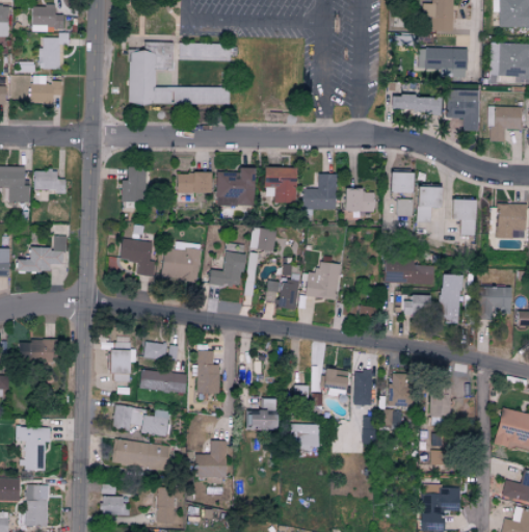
[(453,0),(431,0),(432,4),(423,3),(422,17),(432,17),(431,31),(453,31),(453,0)]
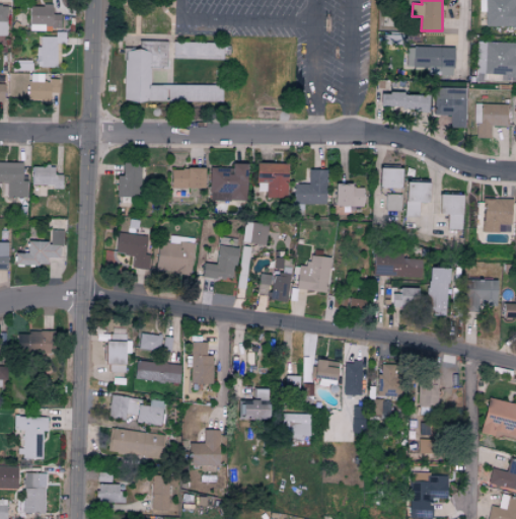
[(515,0),(482,0),(482,12),(488,12),(488,26),(515,26),(515,0)]
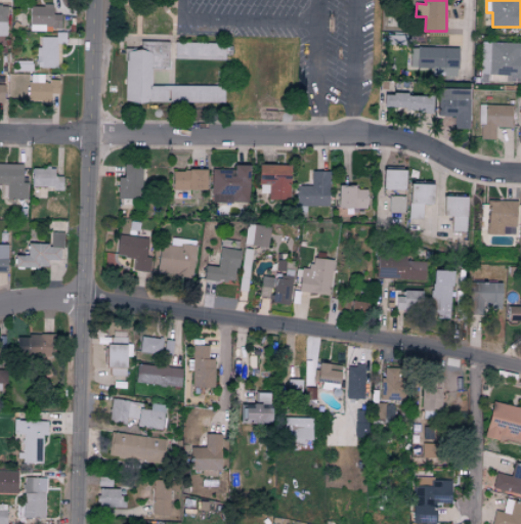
[(9,5),(0,4),(0,35),(9,36),(9,5)]
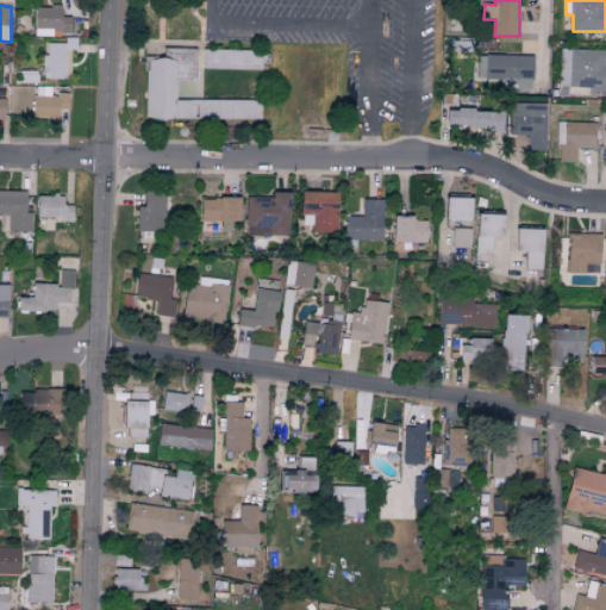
[(38,6),(37,36),(54,36),(54,31),(73,32),(73,17),(62,17),(63,7),(38,6)]
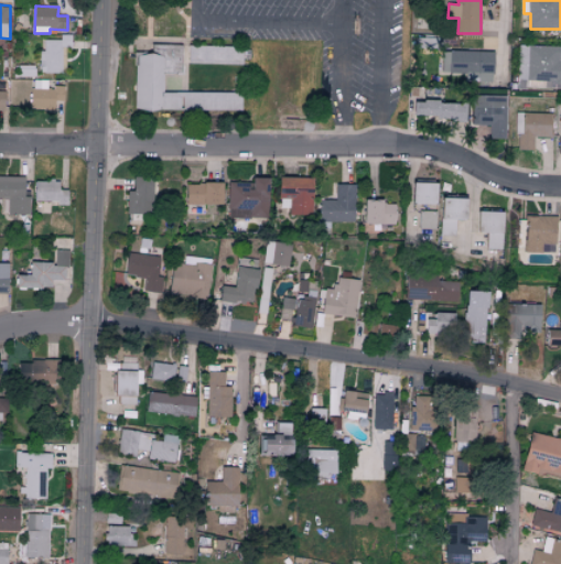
[(46,40),(45,51),(42,51),(41,73),(63,73),(63,47),(73,47),(74,35),(63,34),(63,40),(46,40)]
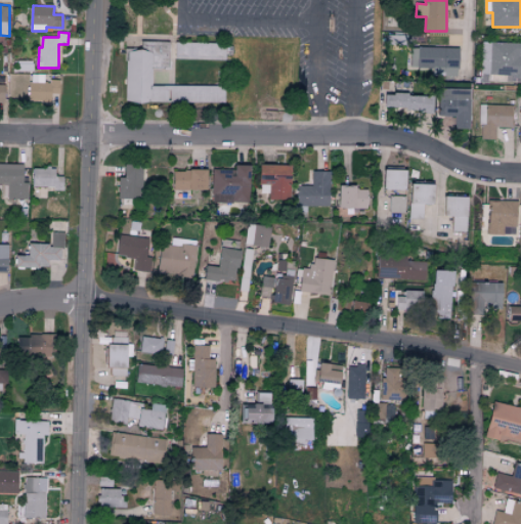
[(407,44),(406,35),(389,36),(389,44),(407,44)]
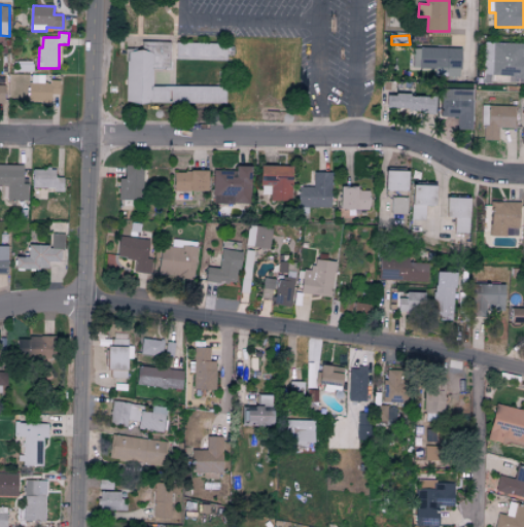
[(154,86),(154,68),(172,68),(172,41),(144,41),(144,48),(128,48),(128,103),(229,103),(229,86),(154,86)]
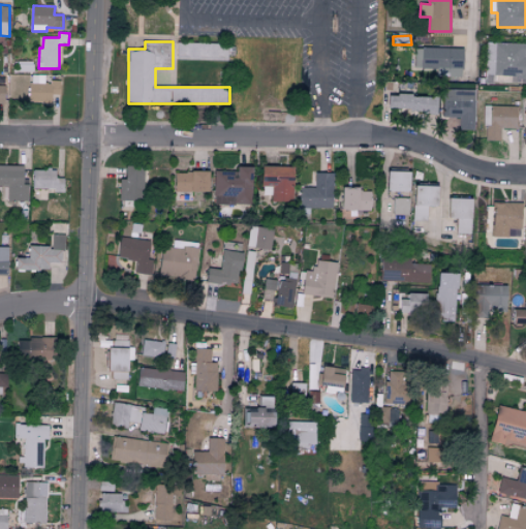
[(179,59),(229,60),(229,43),(179,42),(179,59)]
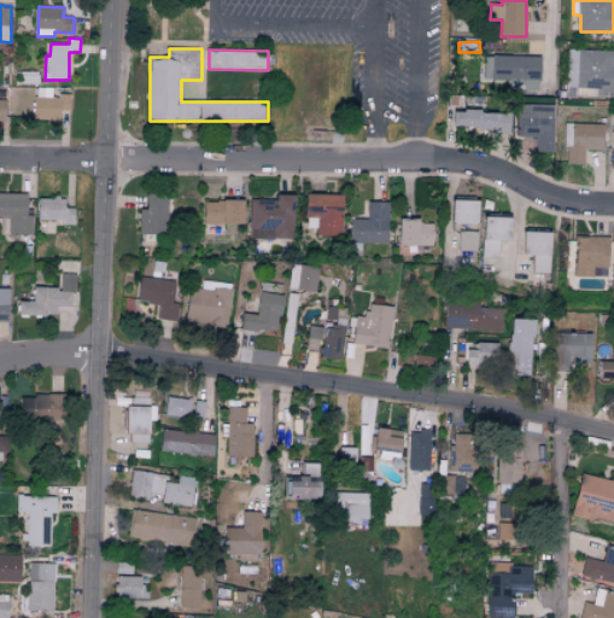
[(569,88),(613,89),(613,51),(571,50),(569,88)]
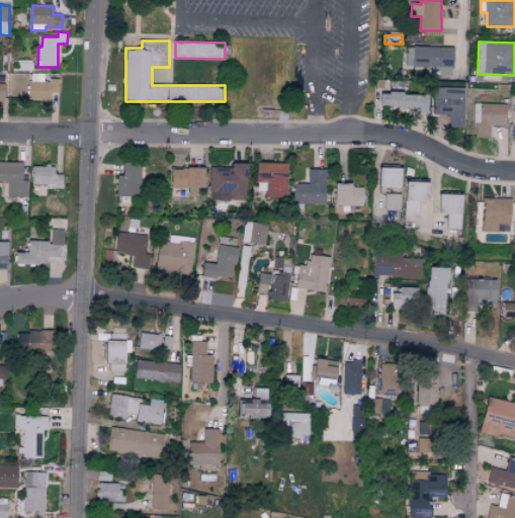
[(408,67),(440,68),(440,75),(454,75),(455,48),(409,47),(408,67)]
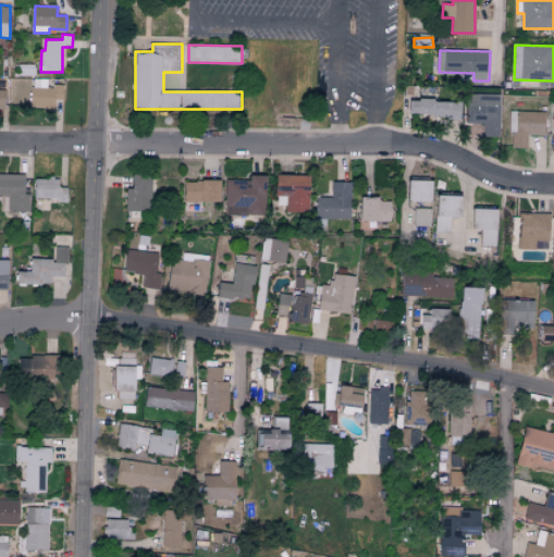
[(65,86),(49,86),(49,79),(34,79),(33,108),(56,108),(56,99),(65,100),(65,86)]
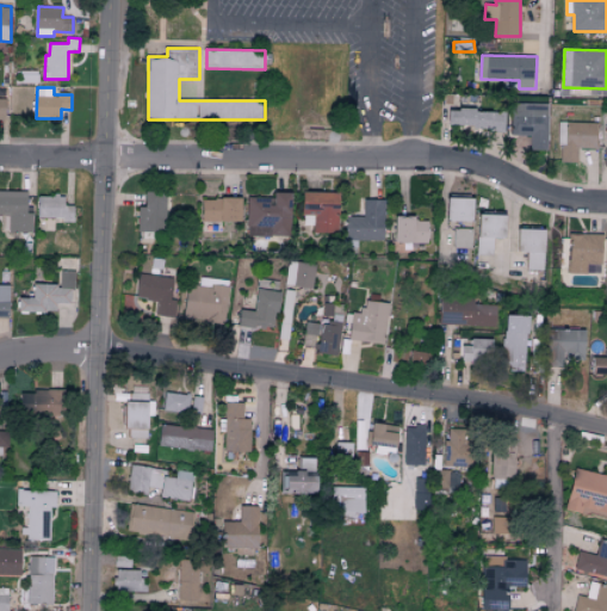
[(512,135),(532,136),(532,150),(550,150),(550,104),(513,103),(512,135)]
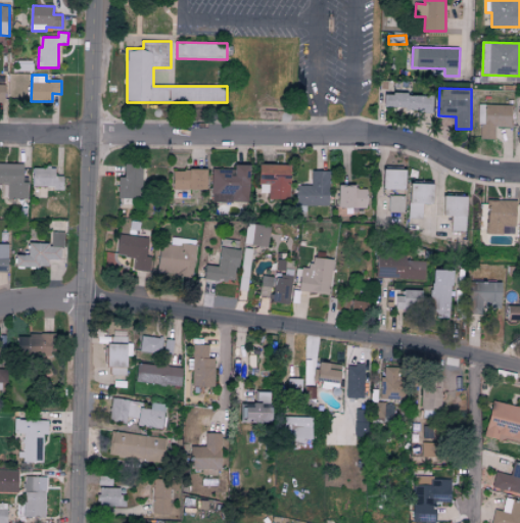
[(384,94),(384,108),(421,108),(421,114),(434,114),(434,95),(384,94)]
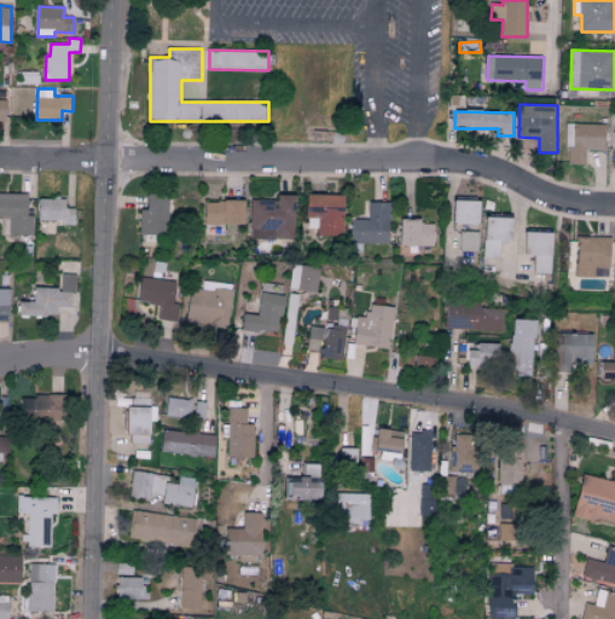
[(568,165),(587,165),(587,150),(607,150),(607,125),(568,123),(568,165)]
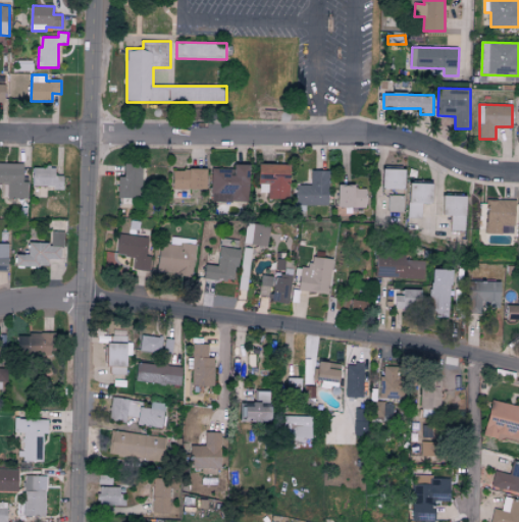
[(0,184),(9,184),(9,198),(30,199),(30,183),(24,183),(24,164),(0,163),(0,184)]
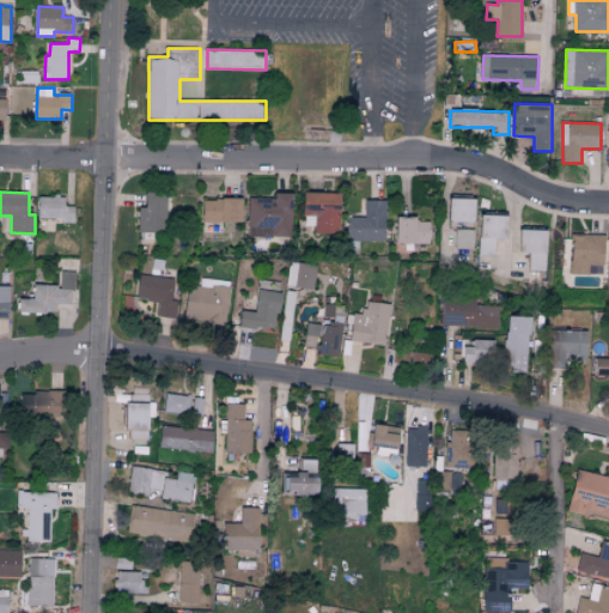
[(140,232),(168,231),(168,192),(146,193),(147,207),(140,207),(140,232)]
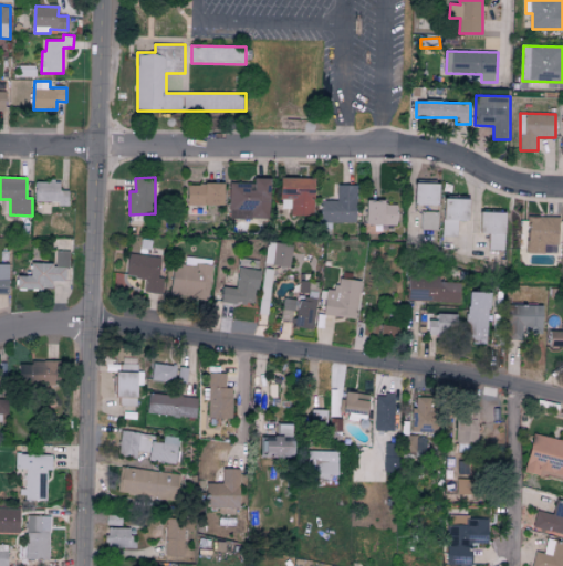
[(256,182),(230,182),(231,219),(272,219),(271,178),(256,178),(256,182)]
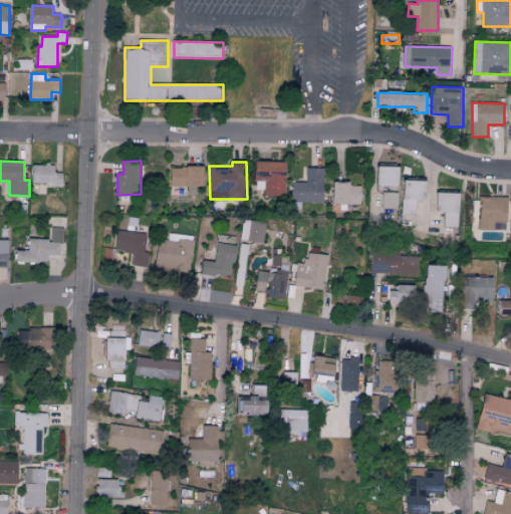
[(265,189),(265,196),(286,196),(287,162),(256,162),(256,189),(265,189)]
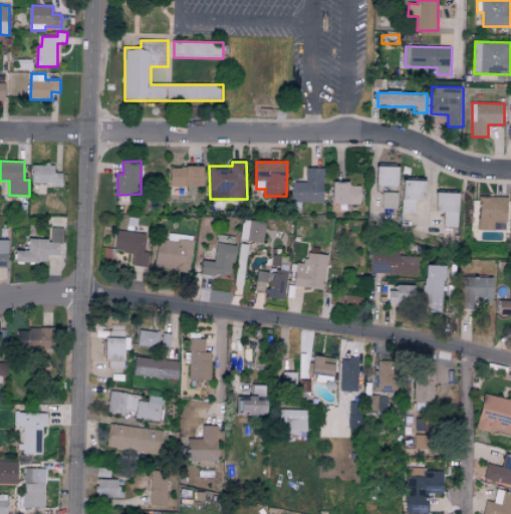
[(63,185),(64,174),(55,173),(55,166),(33,165),(33,184),(63,185)]
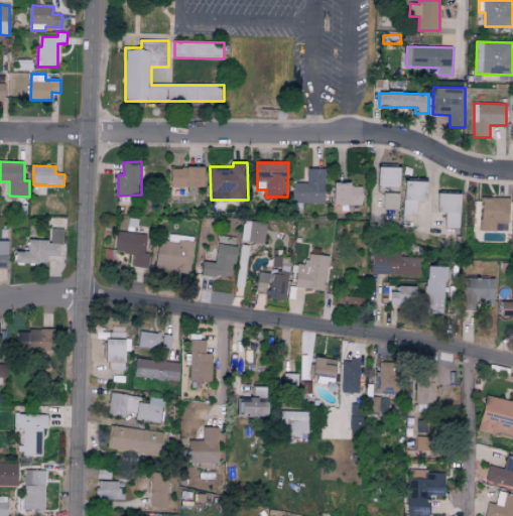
[(206,187),(206,168),(172,167),(172,186),(206,187)]
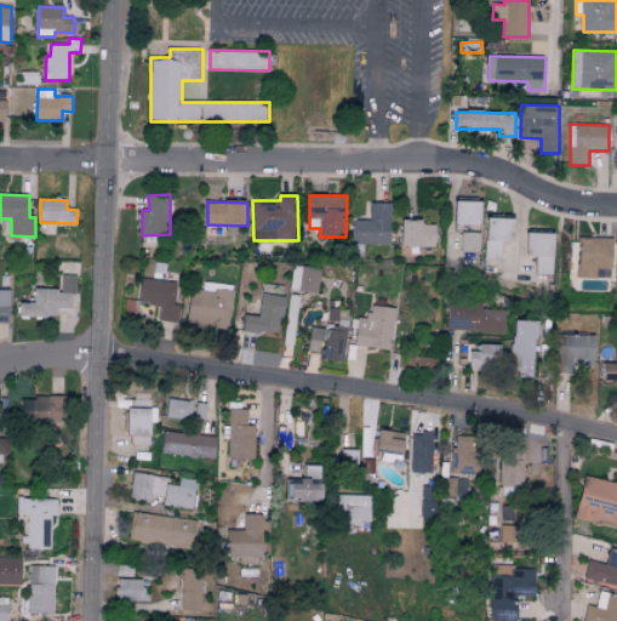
[(481,201),(456,201),(455,224),(481,226),(481,201)]
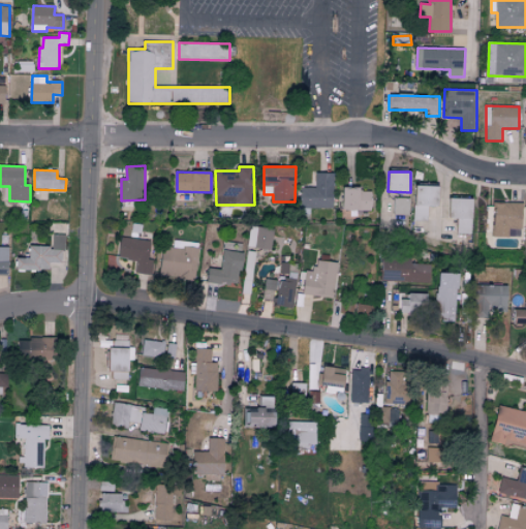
[(302,188),(301,208),(335,208),(335,174),(316,174),(316,188),(302,188)]
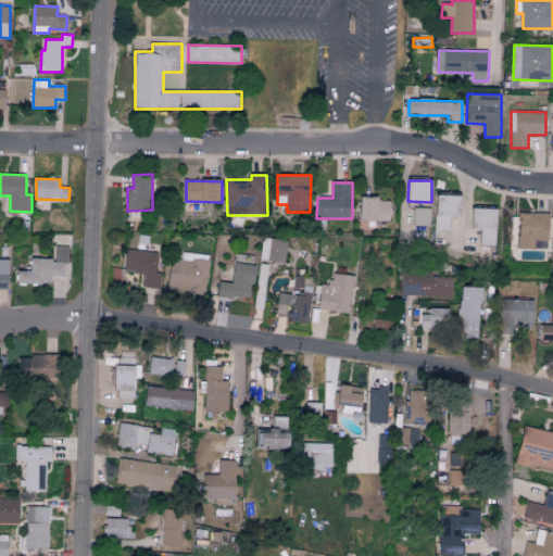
[(461,217),(461,196),(437,196),(436,231),(450,232),(451,217),(461,217)]
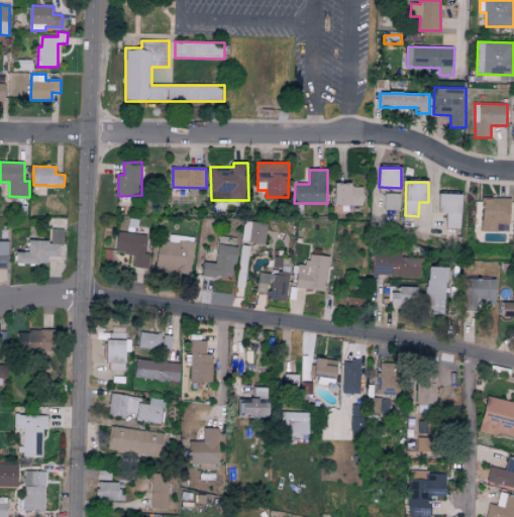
[(335,206),(364,206),(364,185),(335,184),(335,206)]
